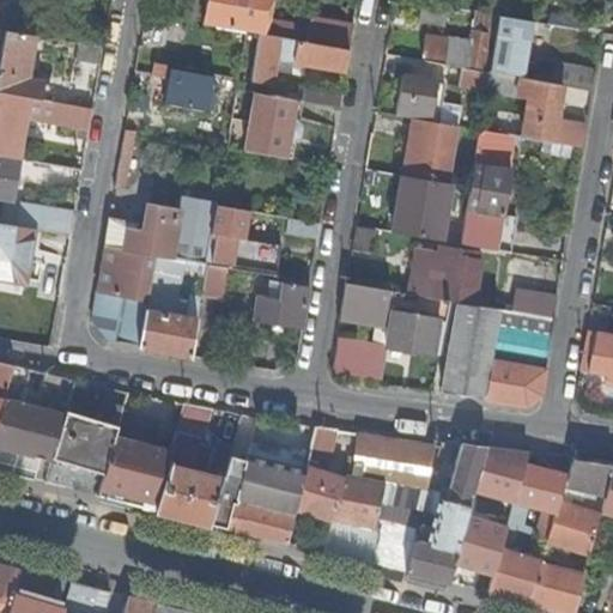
[(206,0),(202,23),(240,30),(247,31),(252,0),(206,0)]
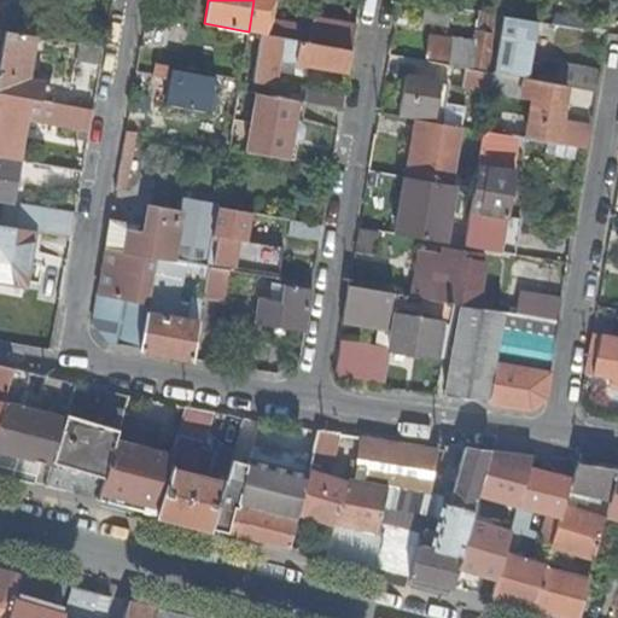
[(272,0),(254,0),(249,31),(262,34),(266,35),(351,50),(356,25),(313,17),(313,19),(303,17),(301,29),(268,22),(272,0)]
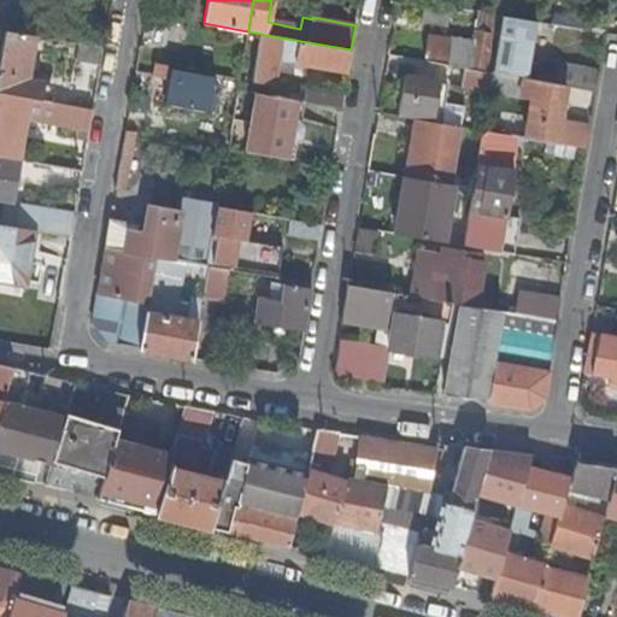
[(447,29),(452,7),(427,4),(422,25),(447,29)]
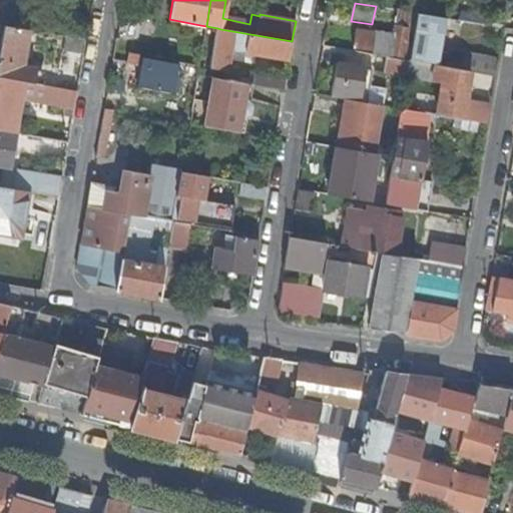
[(388,26),(395,27),(398,10),(391,9),(388,26)]
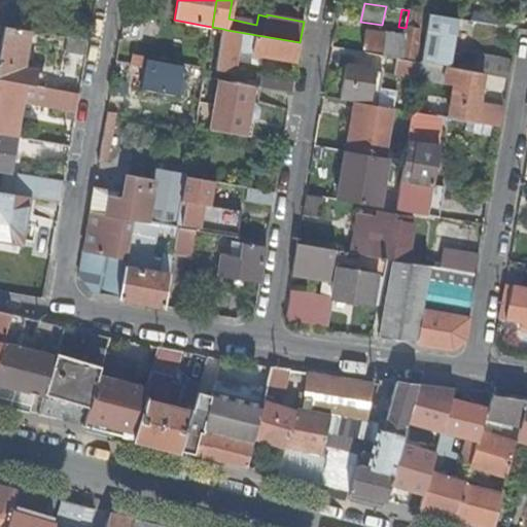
[(386,33),(382,57),(398,60),(400,60),(401,57),(416,60),(415,62),(419,63),(420,63),(428,20),(428,13),(409,10),(406,28),(405,37),(386,33)]
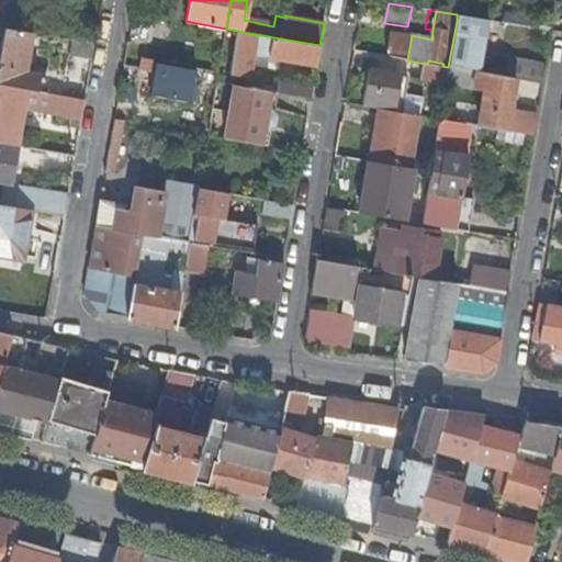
[(467,22),(457,21),(448,67),(478,71),(486,20),(468,17),(467,22)]
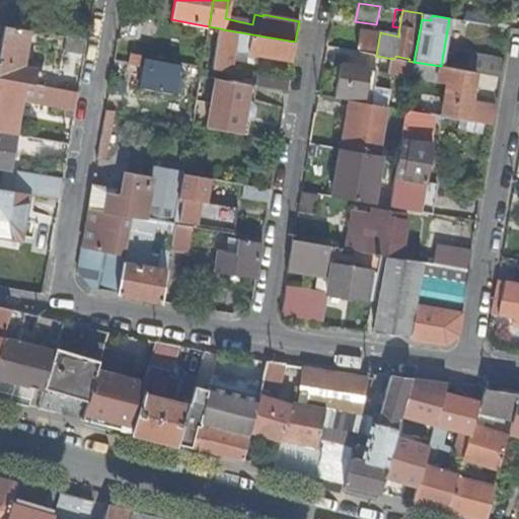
[(148,57),(148,56),(151,38),(153,25),(137,22),(129,64),(139,66),(141,56),(148,57)]
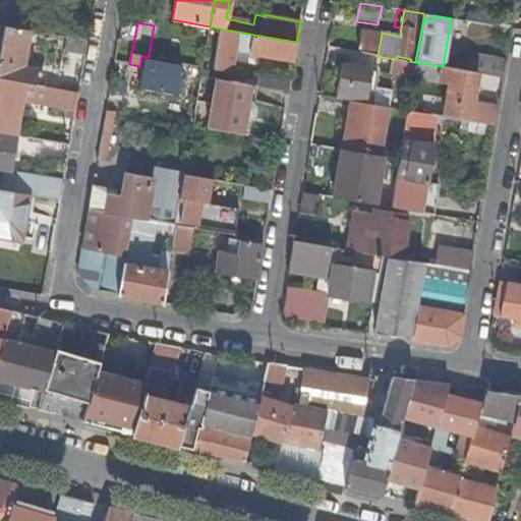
[(24,68),(31,32),(17,30),(5,29),(0,54),(0,78),(41,87),(43,71),(24,68)]
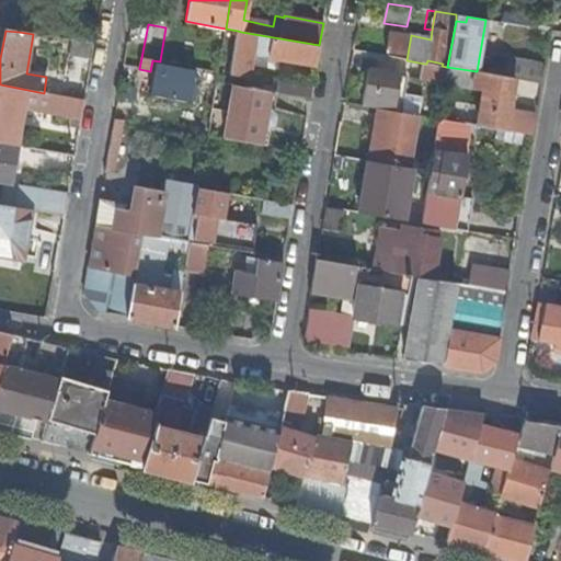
[(254,54),(316,65),(319,45),(241,32),(238,31),(230,73),(250,78),(254,54)]
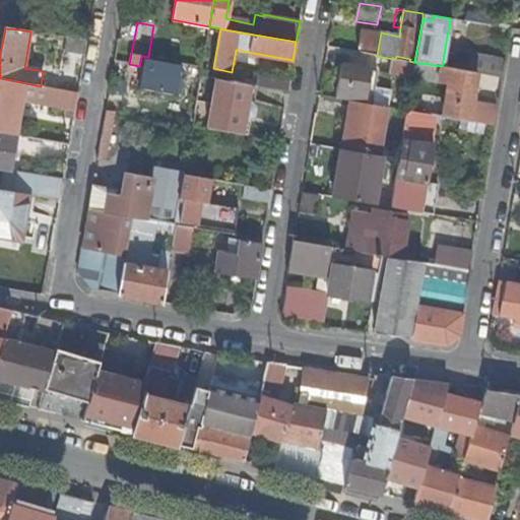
[(379,35),(360,30),(356,49),(376,52),(379,35)]
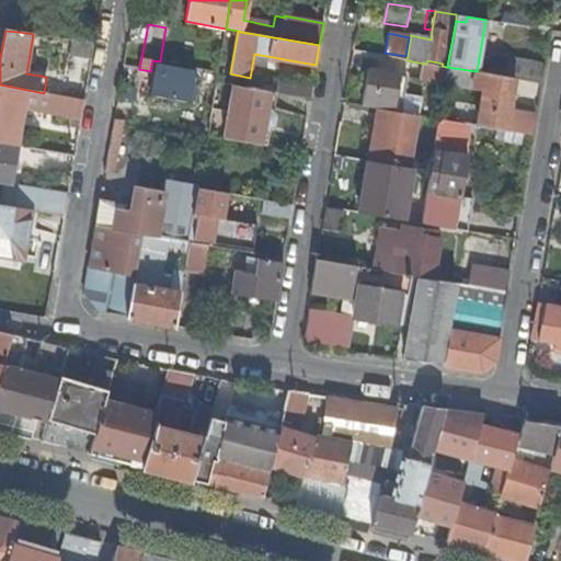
[(89,58),(92,44),(78,42),(75,41),(72,55),(89,58)]
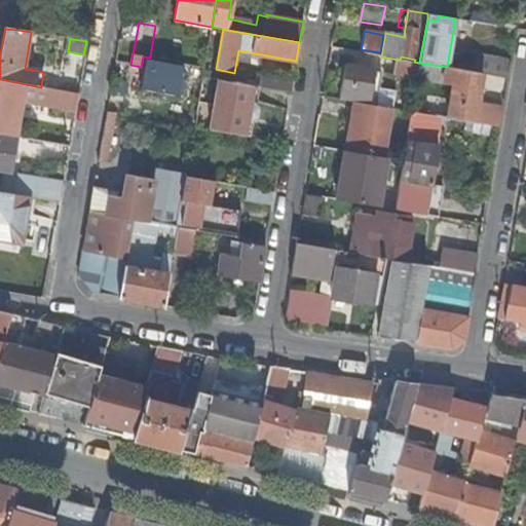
[(153,38),(150,57),(168,60),(173,41),(153,38)]
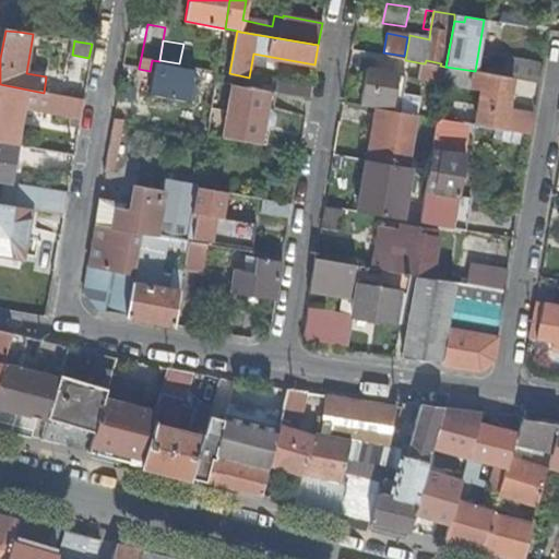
[(488,56),(485,73),(512,79),(540,83),(544,64),(488,56)]
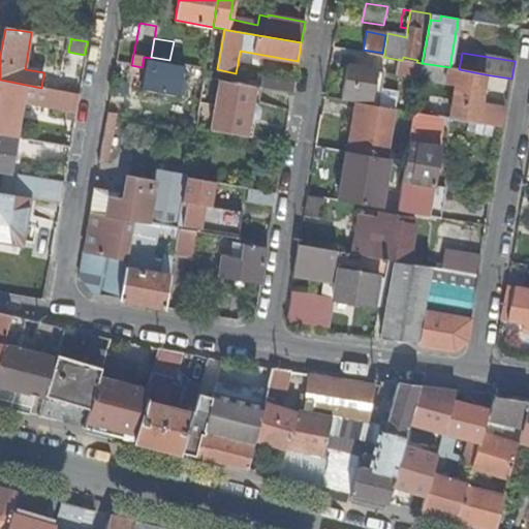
[(397,76),(419,80),(422,63),(421,63),(416,62),(402,60),(400,60),(397,76)]
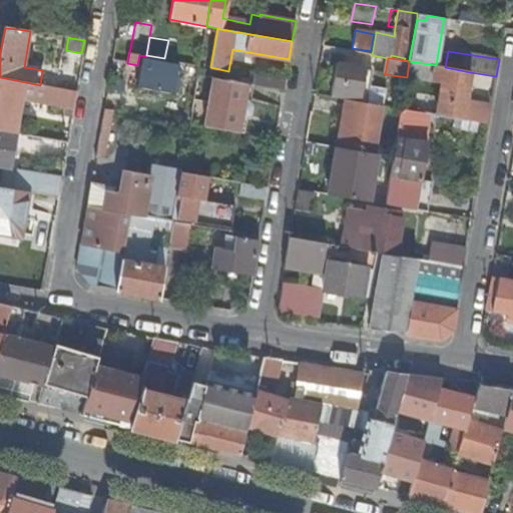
[(465,101),(470,72),(445,67),(436,65),(409,61),(407,77),(442,84),(439,98),(425,96),(422,112),(431,114),(462,119),(465,101)]
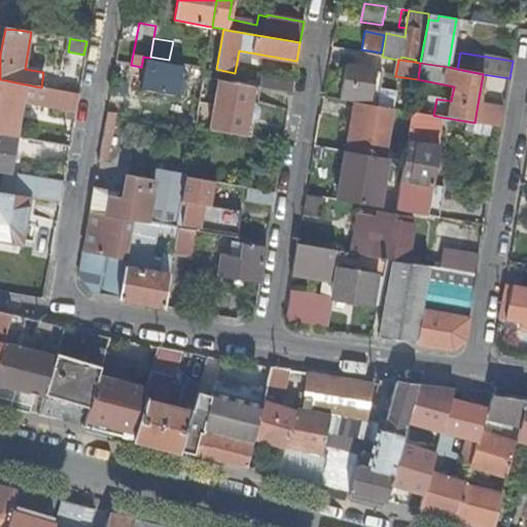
[(139,76),(141,67),(131,65),(124,106),(160,112),(163,97),(142,93),(145,76),(139,76)]
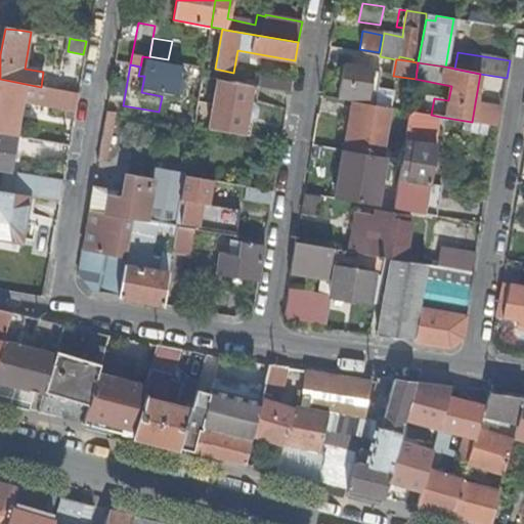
[(345,67),(339,99),(352,101),(373,105),(376,87),(379,73),(345,67)]
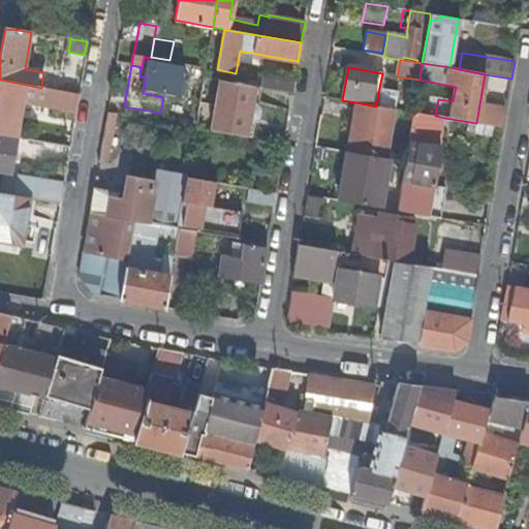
[(262,72),(259,88),(292,94),(294,79),(262,72)]
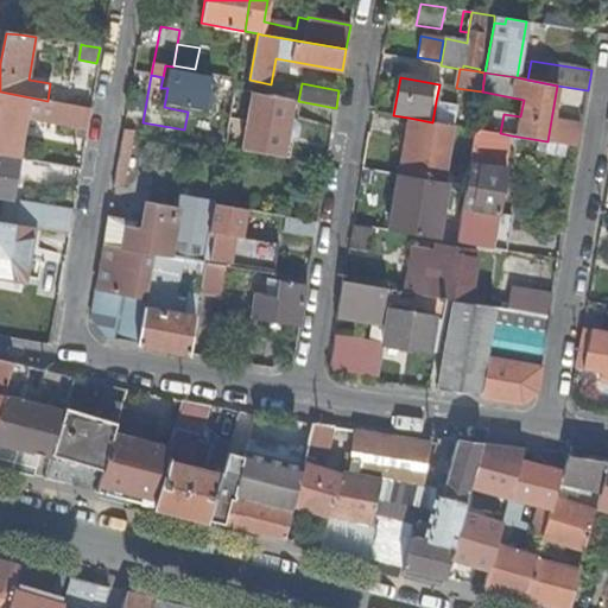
[(19,114),(88,127),(92,109),(48,101),(0,92),(0,153),(12,157),(19,114)]
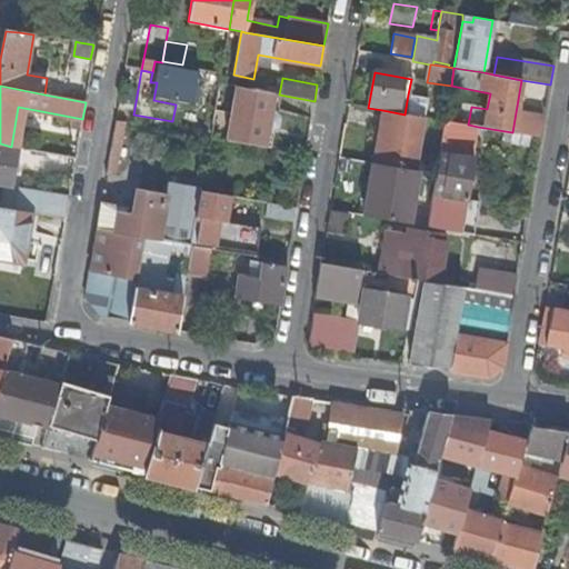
[(271,109),(275,93),(238,88),(228,141),(266,148),(269,130),(271,131),(278,127),(279,117),(275,110),(271,109)]
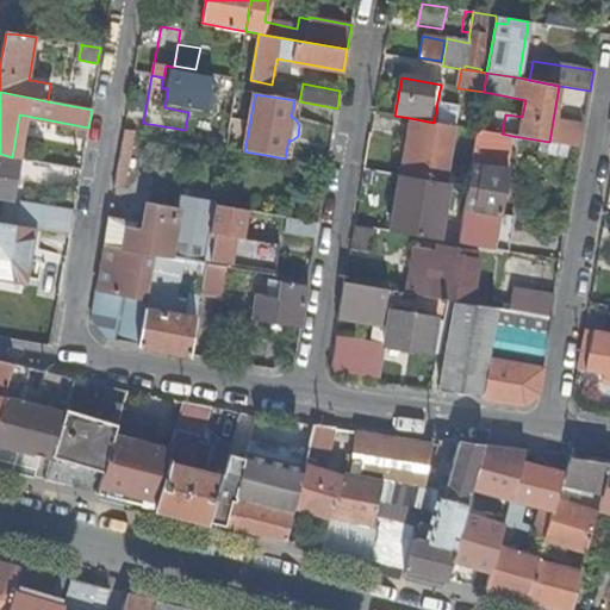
[(207,130),(229,134),(234,101),(213,98),(207,130)]
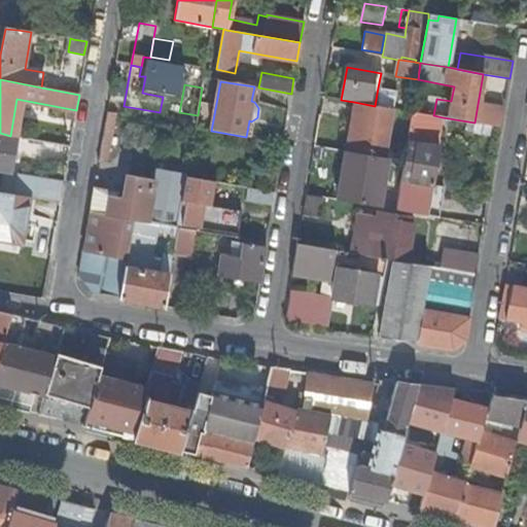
[(396,92),(378,88),(375,106),(393,109),(396,92)]
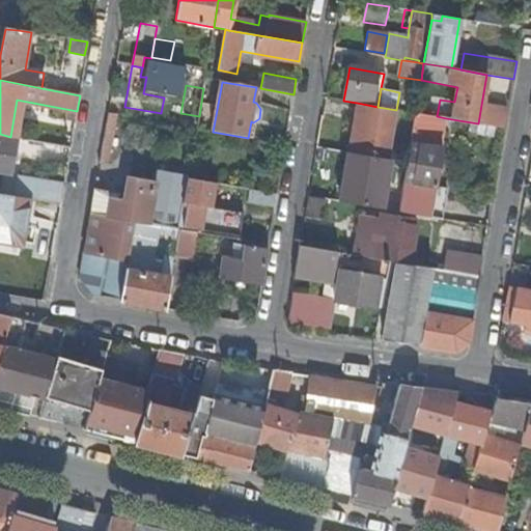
[(348,154),(370,157),(371,151),(388,155),(396,110),(378,107),(357,103),(348,154)]
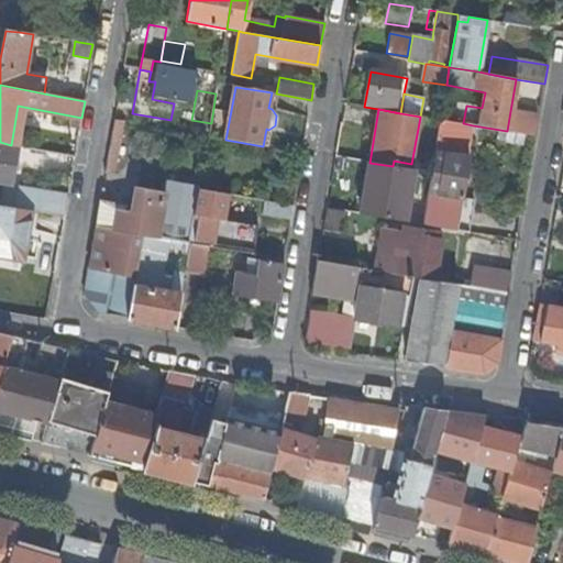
[(536,136),(539,117),(510,111),(507,131),(536,136)]
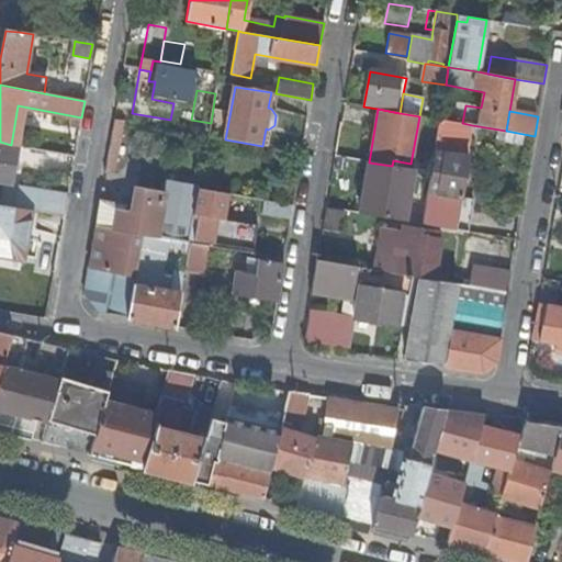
[(468,157),(472,125),(462,123),(439,120),(427,193),(422,224),(427,225),(469,233),(474,202),(461,199),(469,157),(468,157)]
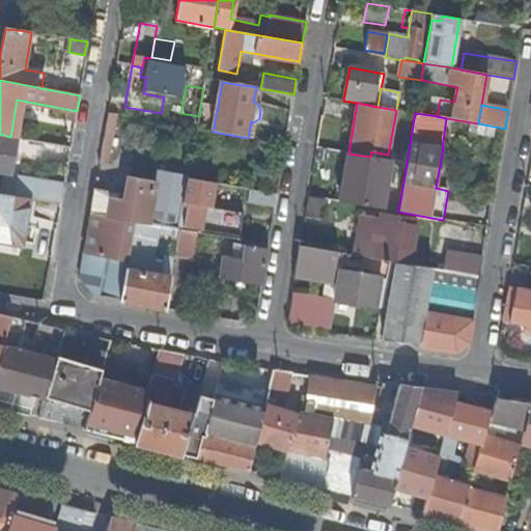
[(110,164),(118,115),(108,114),(100,162),(110,164)]
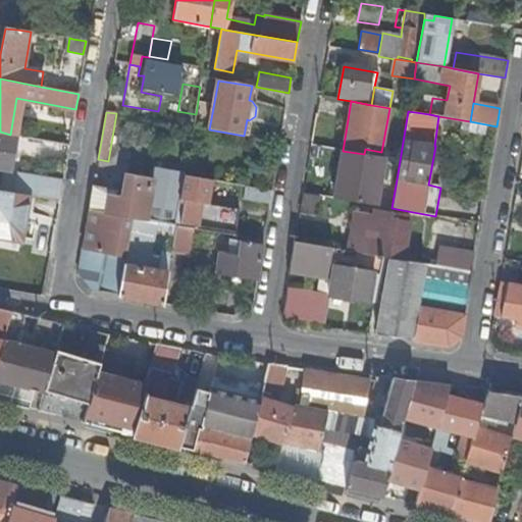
[(0,169),(10,171),(16,136),(10,135),(0,132),(0,169)]
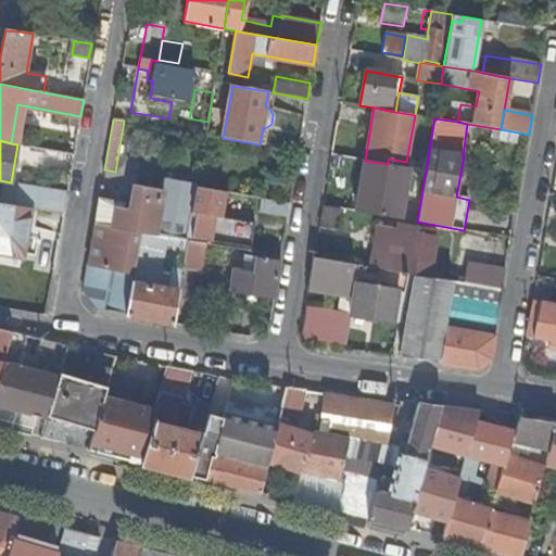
[(48,161),(72,165),(74,154),(49,150),(48,161)]
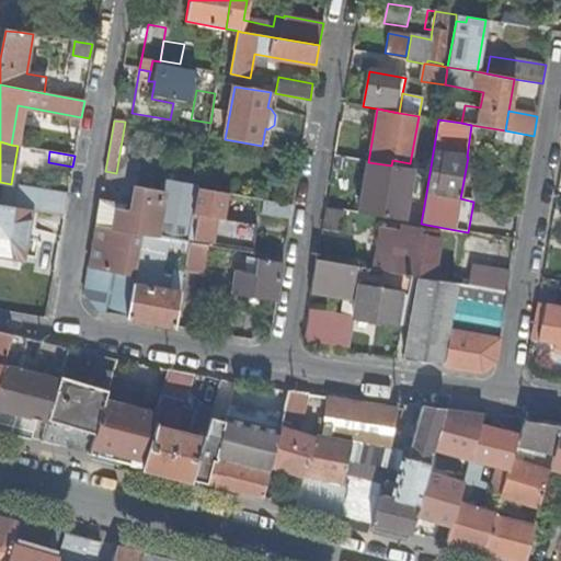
[(414,170),(391,165),(368,162),(359,214),(404,221),(414,170)]
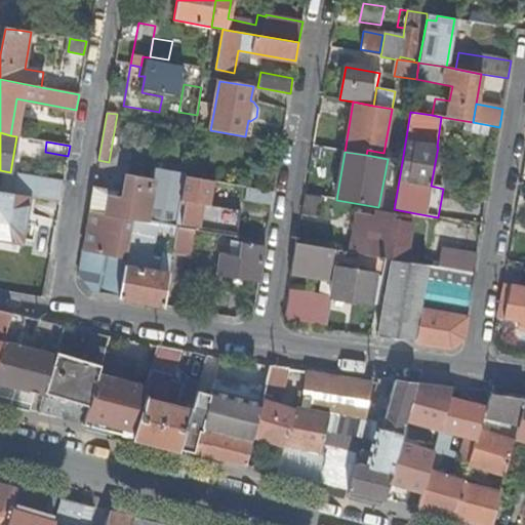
[(93,188),(78,276),(93,293),(119,297),(126,258),(134,218),(177,226),(179,215),(187,176),(187,175),(156,170),(154,180),(130,176),(126,200),(117,198),(119,193),(93,188)]
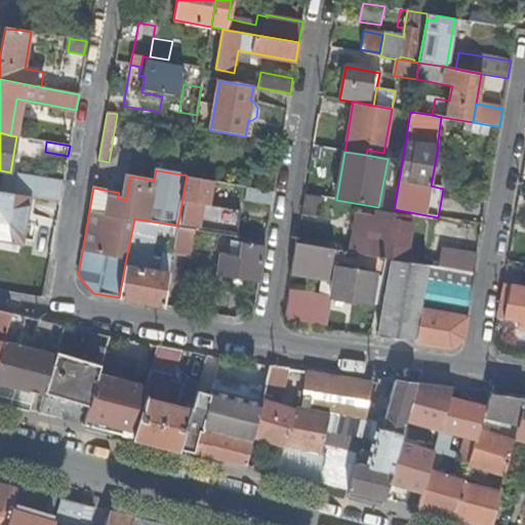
[(209,204),(212,182),(187,176),(179,215),(185,216),(183,226),(199,229),(200,227),(210,229),(235,233),(239,210),(214,205),(209,204)]
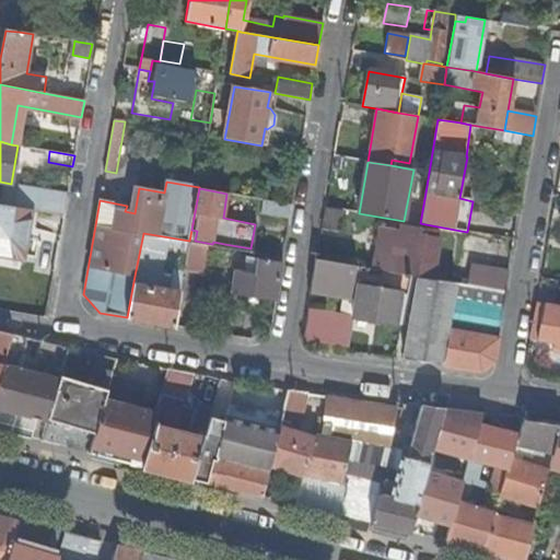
[(19,189),(15,207),(32,209),(63,216),(67,198),(19,189)]
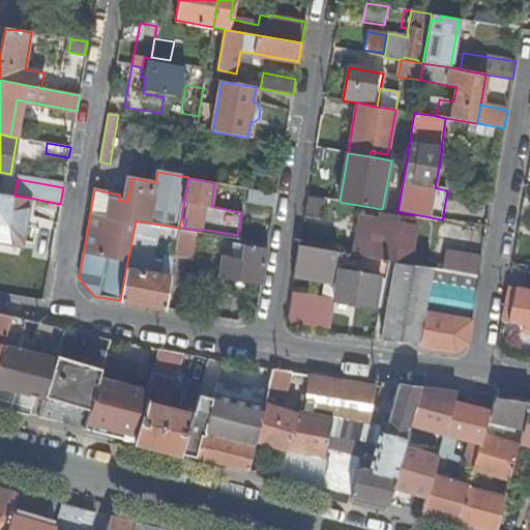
[(232,199),(274,207),(276,195),(234,186),(232,199)]
